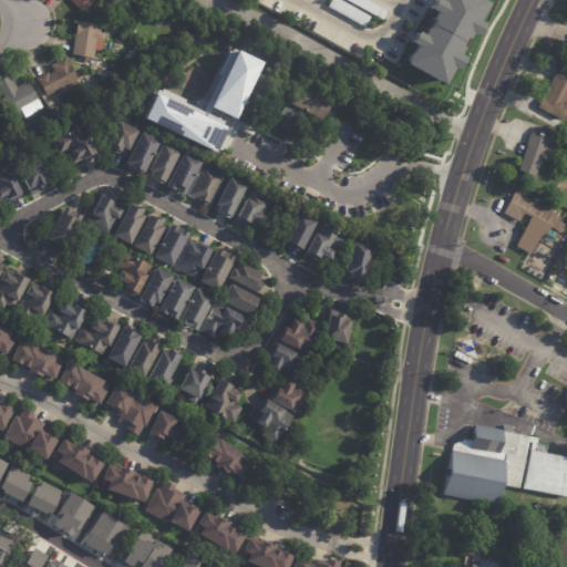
[(98,0),(84,13),(70,0),(98,0)]
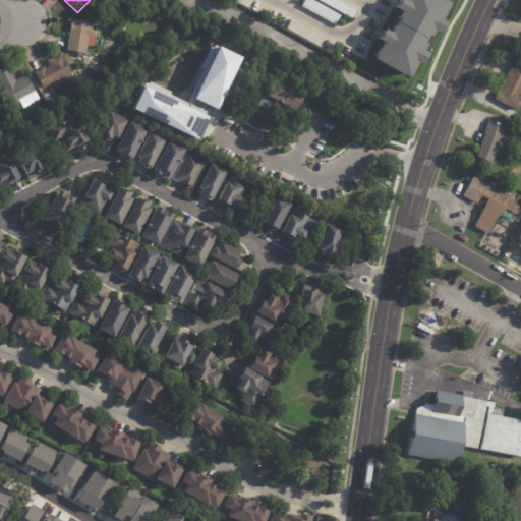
[(339,14),(309,0),(302,0),(299,7),(334,24),(339,14)]
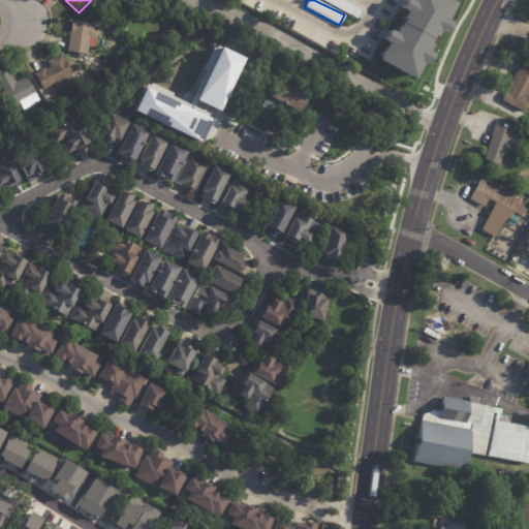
[(321,0),(355,18),(361,8),(345,0),(321,0)]
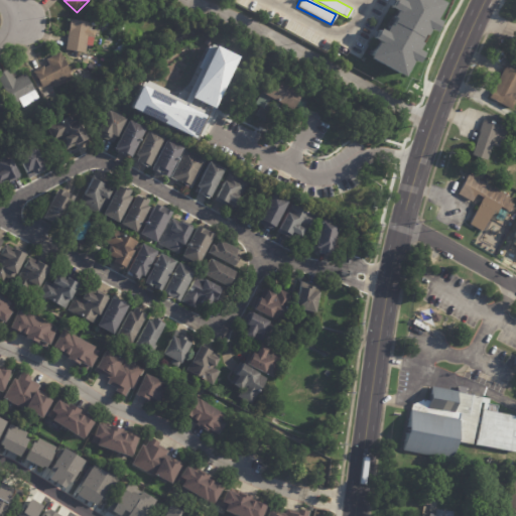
[(442,2),(438,0),(392,0),(389,8),(393,10),(385,26),(384,31),(375,30),(372,48),(367,58),(402,77),(410,61),(415,62),(420,52),(416,49),(417,47),(417,45),(425,29),(432,31),(437,21),(433,19),(442,2)]
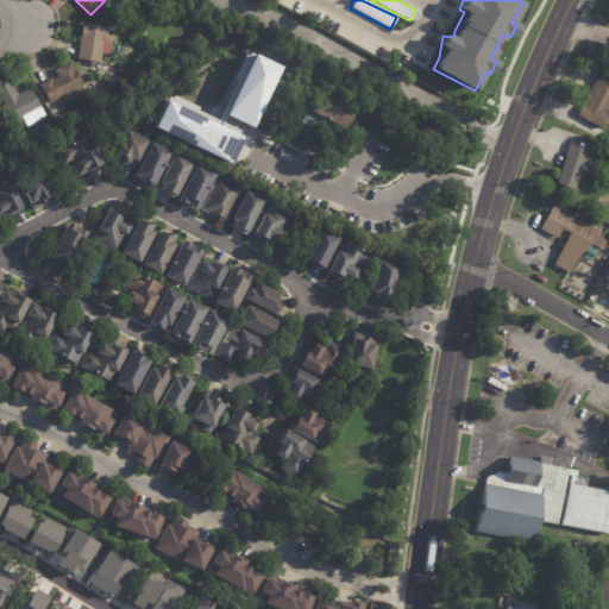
[(106,27),(102,61),(80,57),(85,23),(107,25),(106,27)]
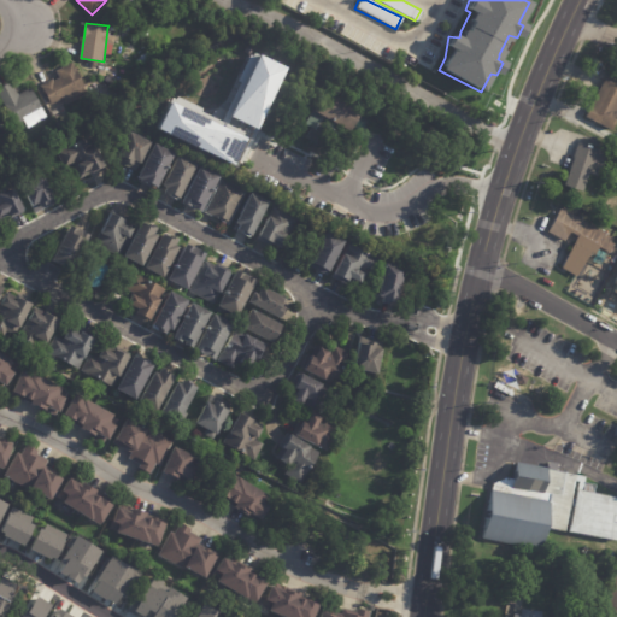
[(225,116),(251,129),(281,66),(254,54),(225,116)]
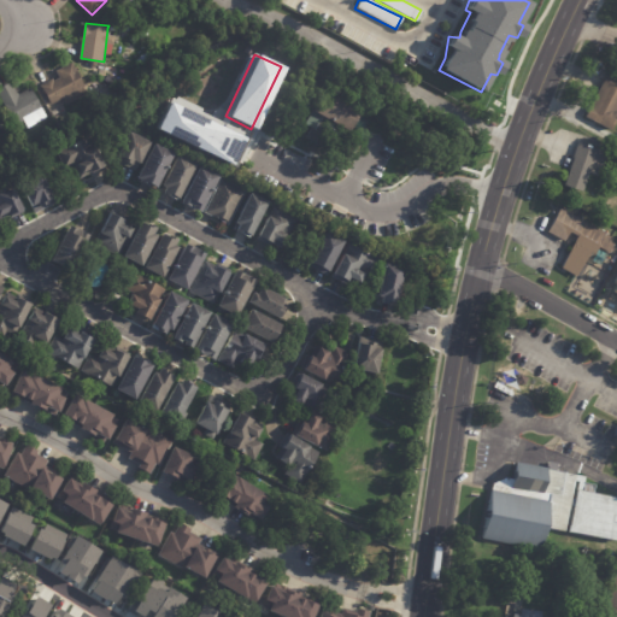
[(62,104),(58,98),(46,104),(35,84),(47,78),(48,81),(54,76),(51,70),(66,60),(84,90),(62,104)]
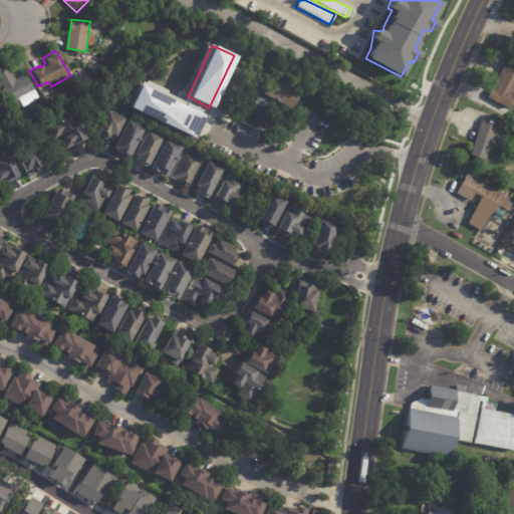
[(495,115),(484,109),(489,100),(485,97),(502,66),(513,72),(513,84),(508,95),(512,98),(507,109),(500,105),(495,115)]
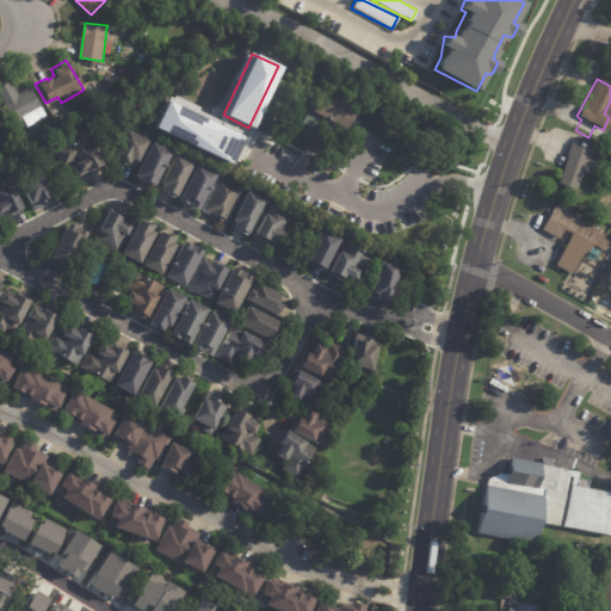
[(0,93),(0,86),(11,81),(18,94),(32,87),(48,116),(19,131),(0,93)]
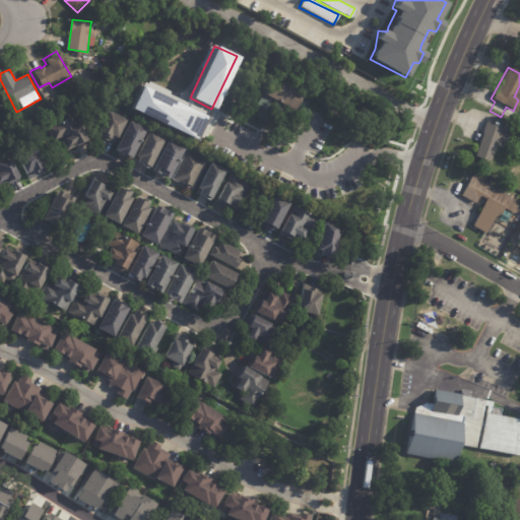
[(307,98),(300,111),(291,106),(290,109),(281,104),(274,115),(271,113),(265,123),(250,115),(255,106),(249,103),(256,89),(260,90),(269,74),(300,90),(299,92),(307,98)]
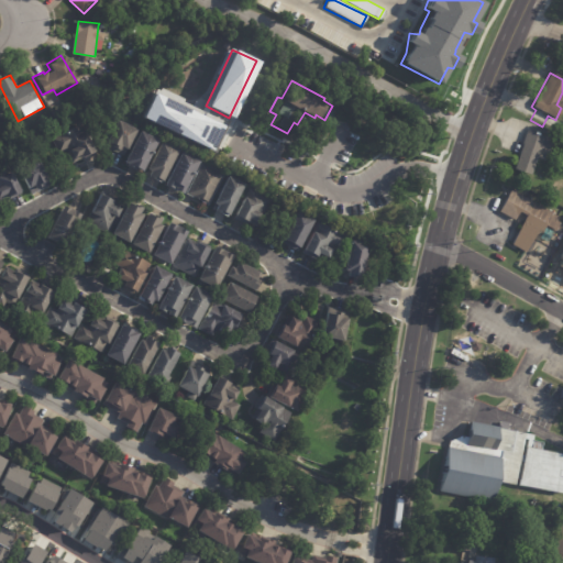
[(140,118),(209,150),(220,125),(152,92),(140,118)]
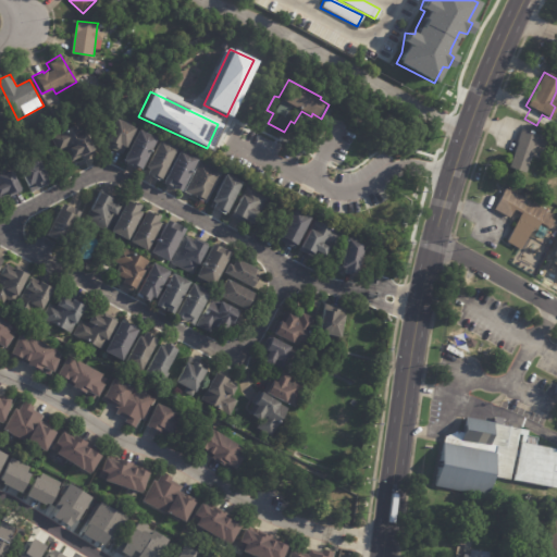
[(121,152),(108,146),(121,119),(139,128),(130,147),(128,147),(125,155),(121,152)]
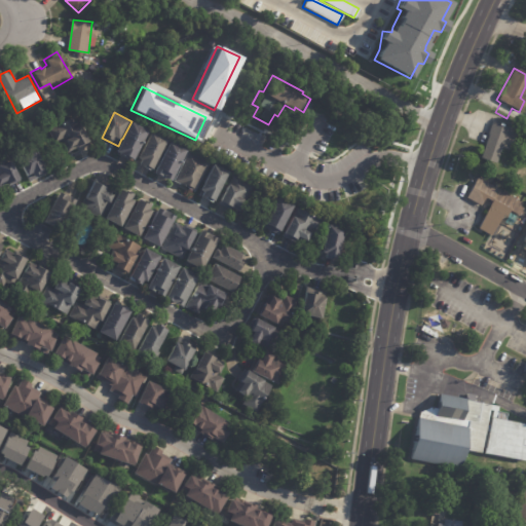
[(88,146),(80,150),(78,148),(70,152),(64,140),(58,143),(50,128),(77,115),(82,125),(84,124),(92,141),(90,142),(91,145),(88,146)]
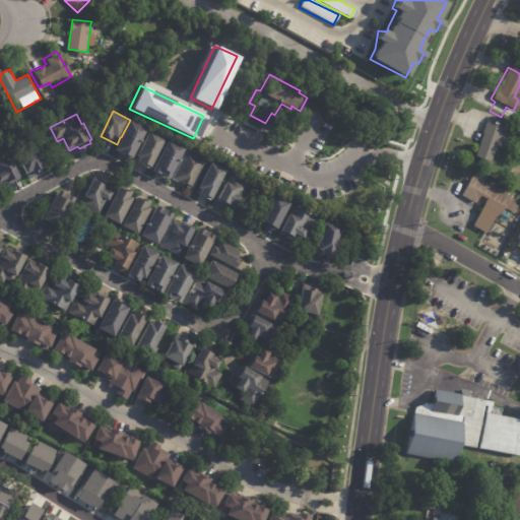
[(482,119),(486,121),(488,121),(506,127),(502,140),(500,139),(498,146),(491,144),(485,160),(470,154),(478,132),(477,132),(481,119),(482,119)]
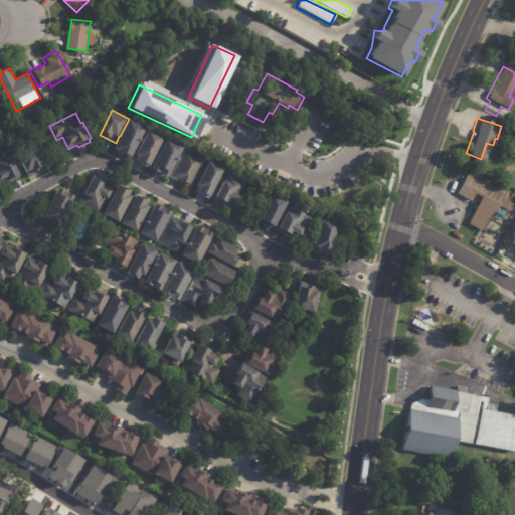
[(127,156),(118,151),(119,149),(116,147),(130,119),(146,128),(131,155),(129,154),(128,156),(127,156)]
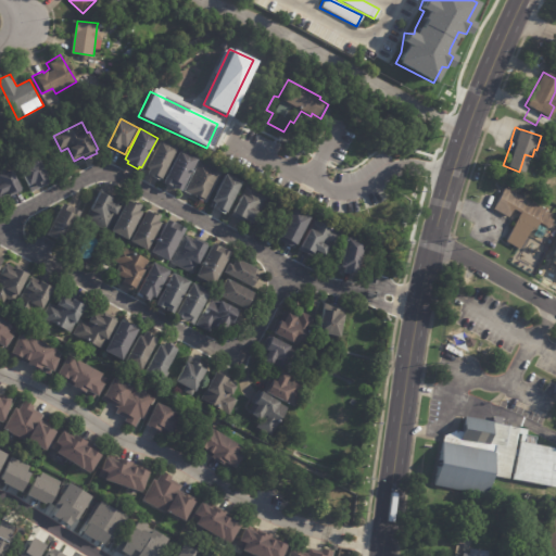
[(160,177),(159,179),(148,174),(151,168),(148,167),(161,140),(177,148),(162,178),(160,177)]
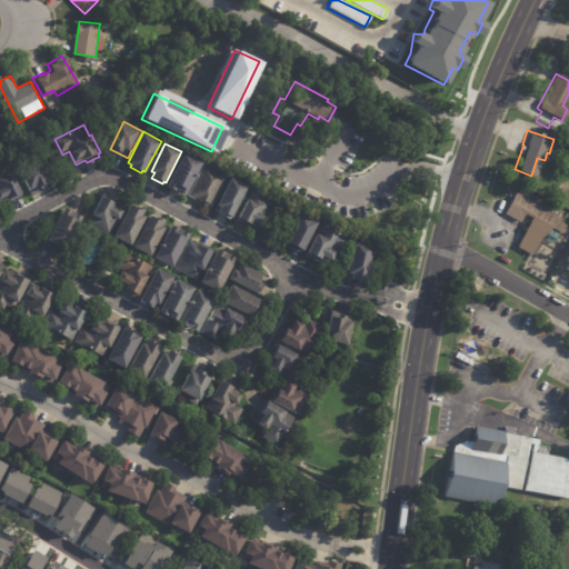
[(182,192),(179,190),(179,189),(177,187),(176,189),(168,185),(185,152),(202,161),(186,193),(182,192)]
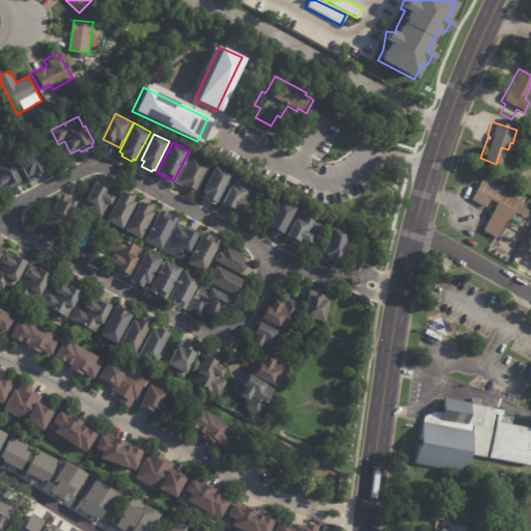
[(46,175),(30,184),(19,161),(35,151),(48,174),(46,175)]
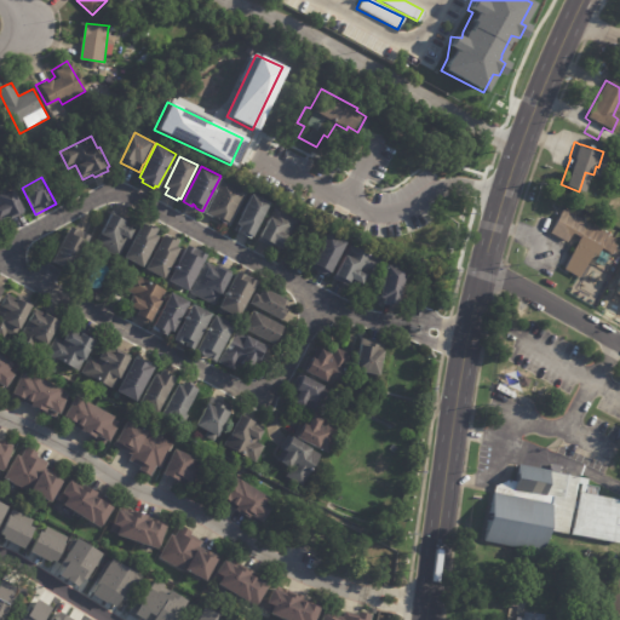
[(22,214),(12,219),(11,217),(0,223),(0,183),(10,178),(27,213),(22,214)]
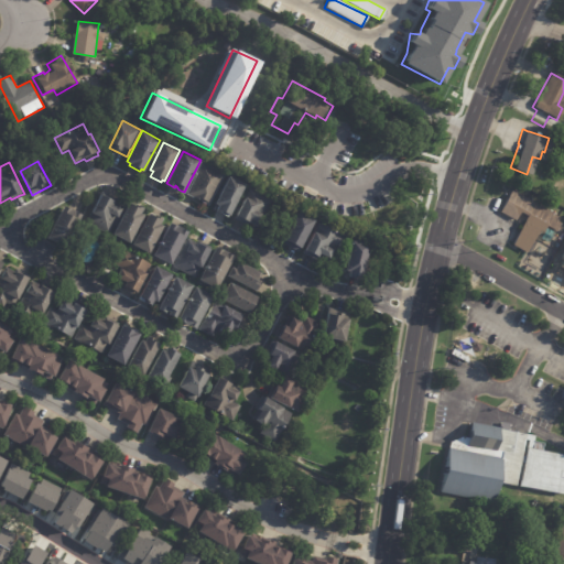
[(208,204),(188,194),(204,163),(227,174),(210,206),(208,204)]
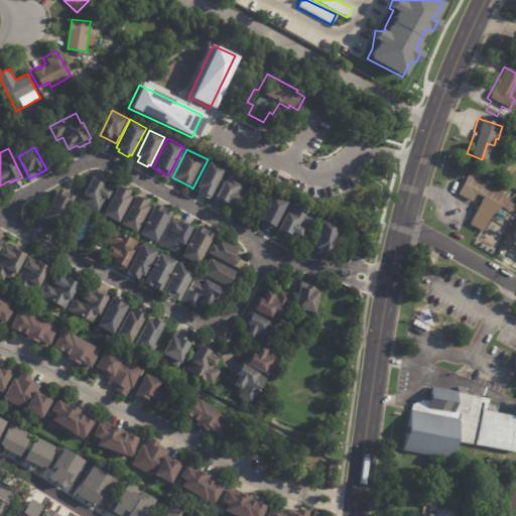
[(209,196),(206,194),(205,196),(198,191),(201,186),(198,185),(210,160),(225,167),(211,197),(209,196)]
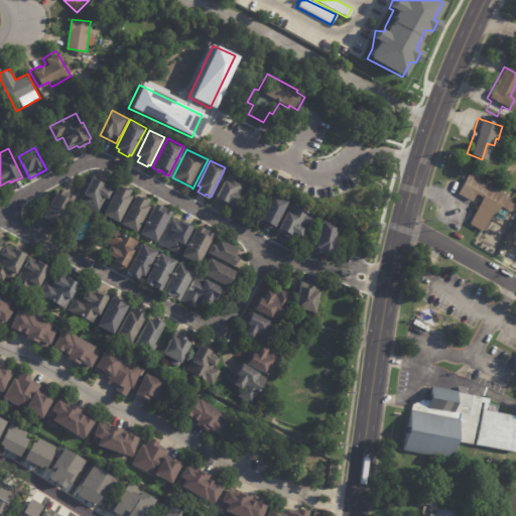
[(235,208),(228,204),(227,207),(215,200),(230,172),(250,183),(236,208),(235,208)]
